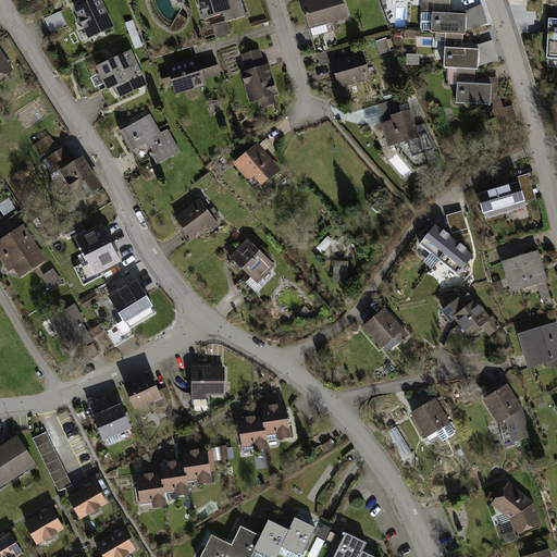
[(98,0),(94,0),(76,9),(81,17),(78,19),(77,22),(78,24),(79,26),(83,27),(85,27),(90,37),(111,26),(107,15),(107,12),(106,9),(103,7),(101,5),(98,0)]
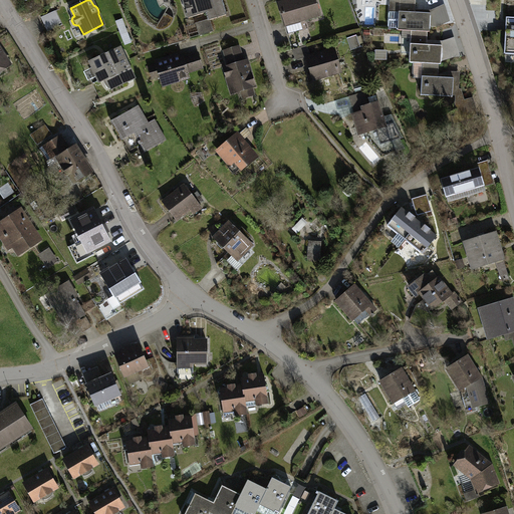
[(183,0),(184,2),(183,2),(184,6),(185,6),(189,18),(207,12),(209,20),(226,15),(221,0),(183,0)]
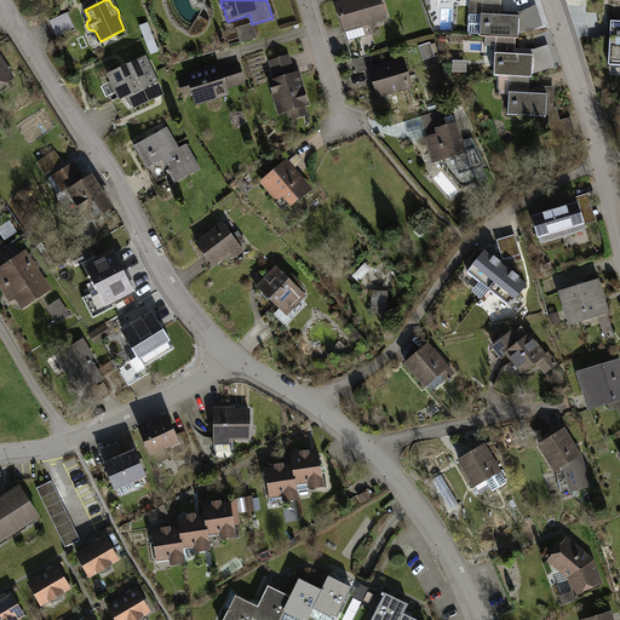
[(379,0),(348,0),(337,4),(348,41),(367,35),(363,24),(385,18),(379,0)]
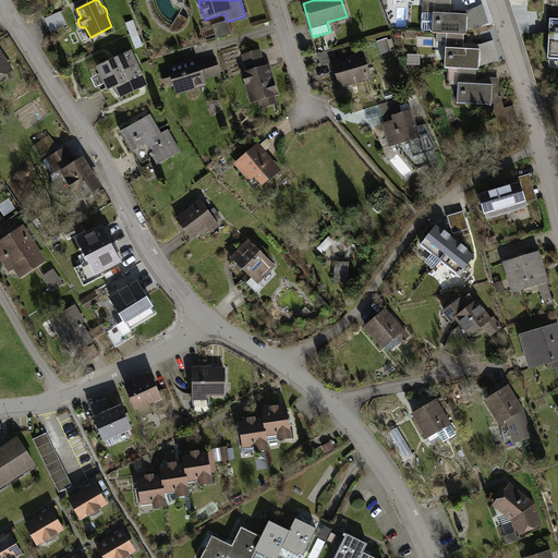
[(451,0),(433,0),(432,33),(446,34),(464,34),(466,34),(468,14),(450,13),(451,0)]
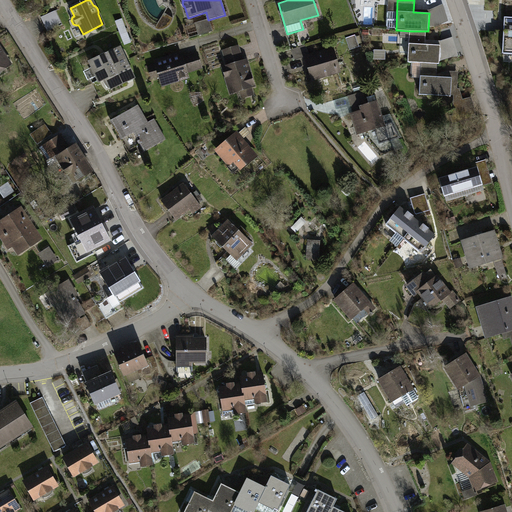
[(47,31),(62,24),(56,10),(41,17),(47,31)]
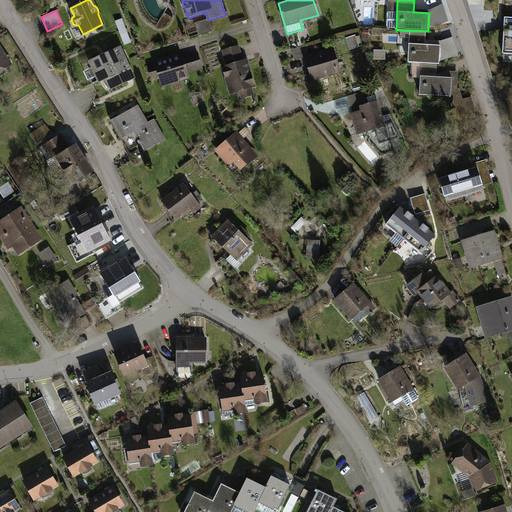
[(511,18),(505,18),(503,53),(511,53),(511,18)]
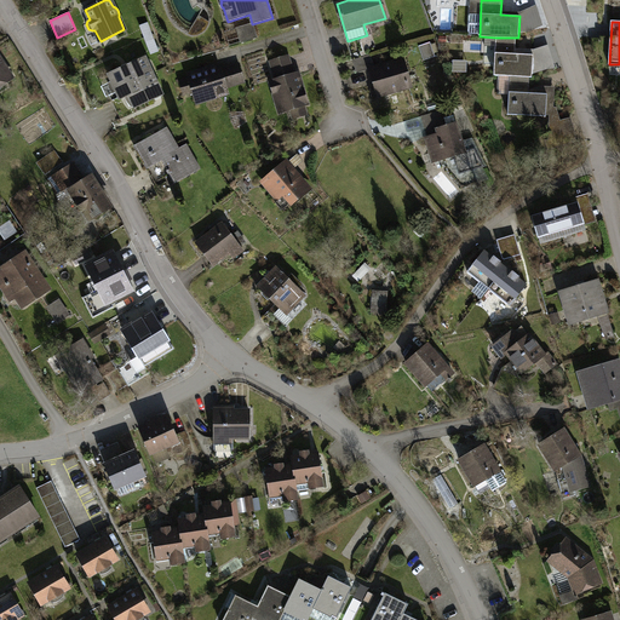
[(151,35),(147,23),(141,26),(144,38),(151,35)]
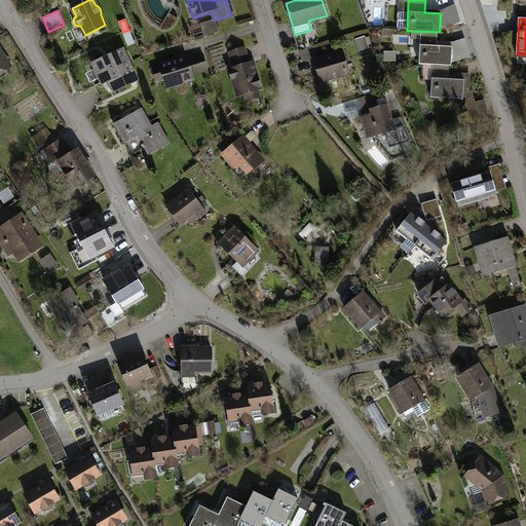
[(438,32),(420,32),(419,64),(422,64),(449,66),(451,66),(452,46),(437,46),(438,32)]
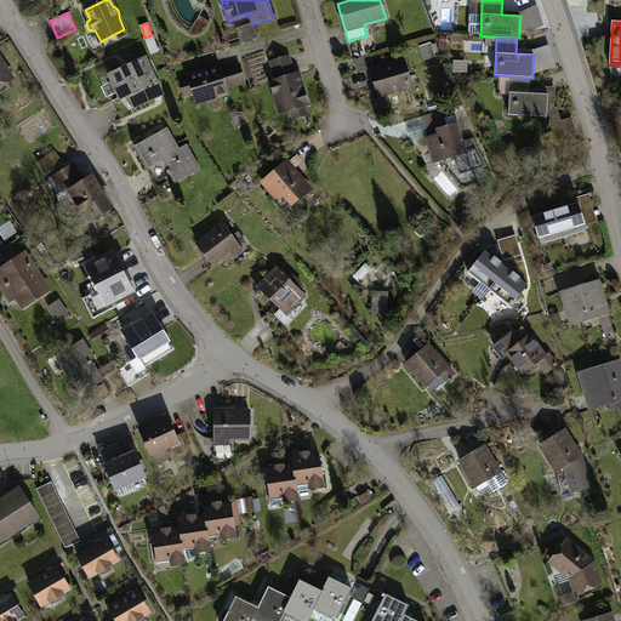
[(154,40),(147,43),(151,52),(157,50),(154,40)]
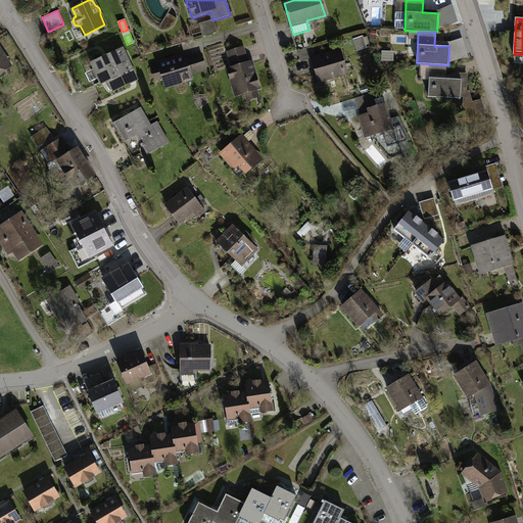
[(354,40),(359,49),(366,47),(362,37),(354,40)]
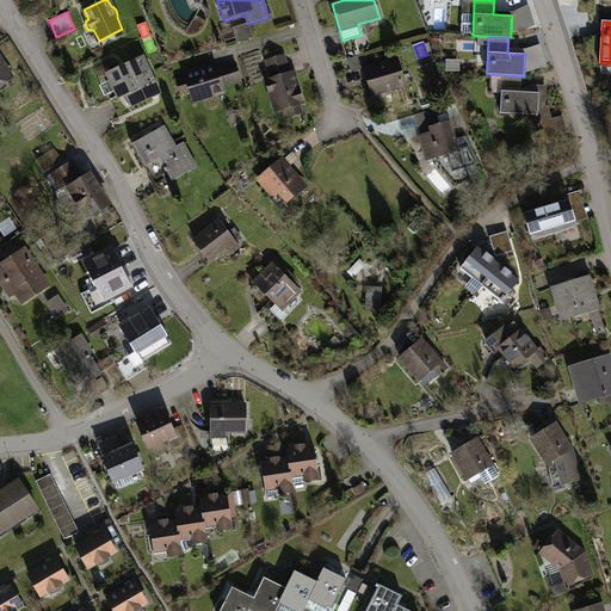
[(349,59),(351,67),(368,62),(365,54),(349,59)]
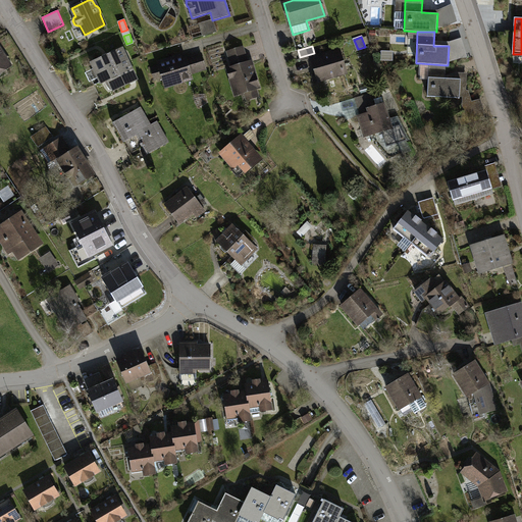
[(257,86),(259,86),(256,75),(254,75),(250,62),(242,64),(240,60),(246,58),(243,48),(228,52),(232,67),(228,68),(228,69),(227,70),(229,79),(231,77),(237,94),(258,88),(257,86)]
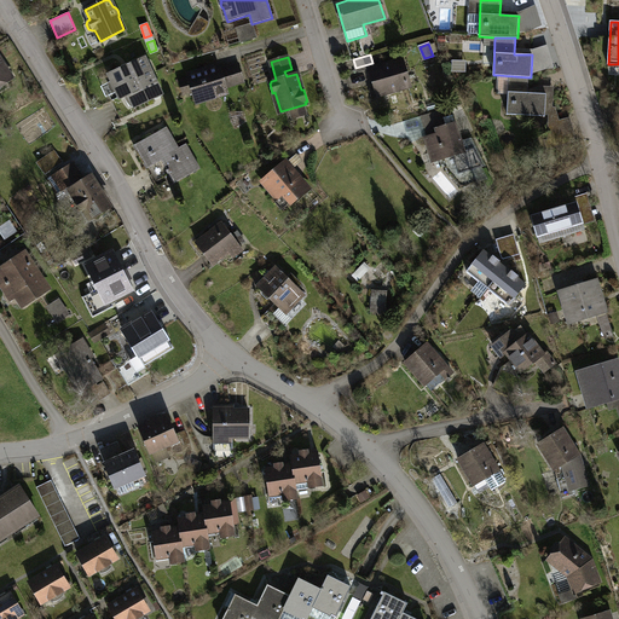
[(152,76),(144,58),(109,74),(121,98),(129,93),(142,88),(139,82),(152,76)]
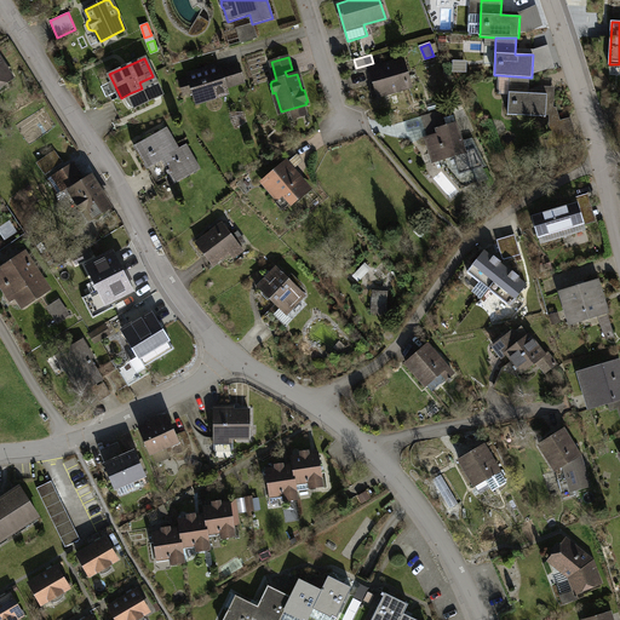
[(402,61),(372,69),(379,95),(409,86),(402,61)]
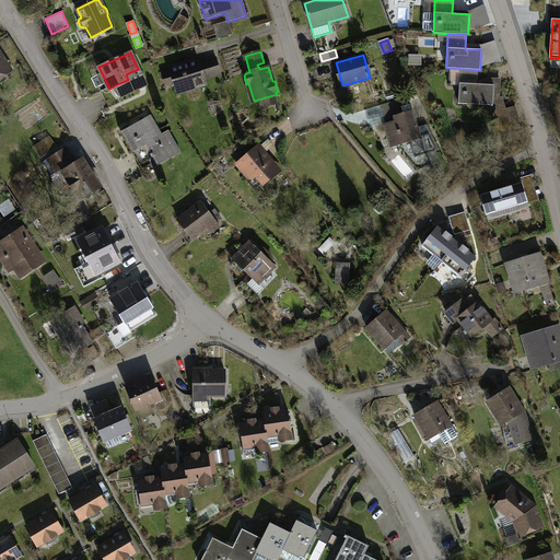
[(0,56),(0,77),(9,71),(0,56)]
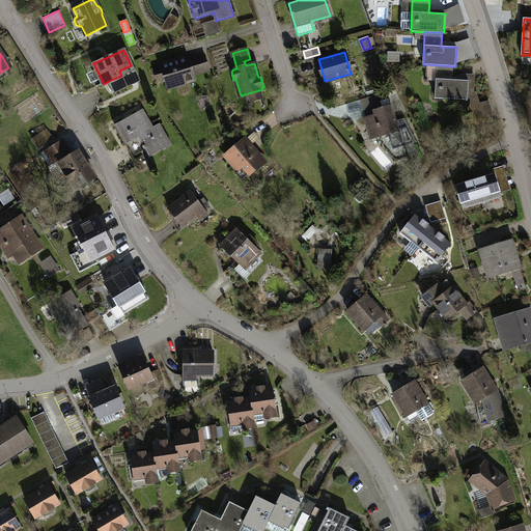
[(188,57),(162,65),(168,87),(194,79),(193,75),(207,71),(203,55),(193,58),(195,64),(190,66),(188,57)]
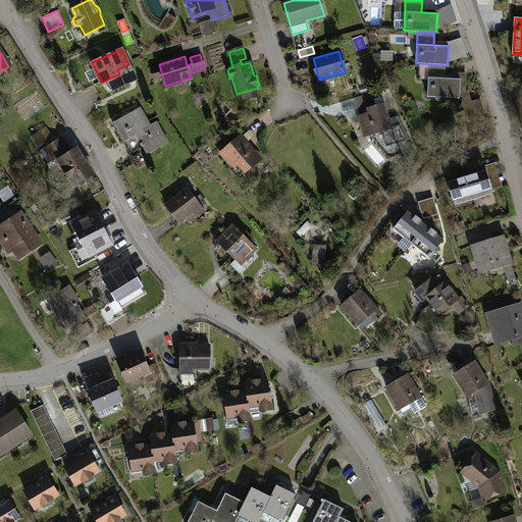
[(446,65),(419,63),(419,76),(417,77),(416,79),(416,81),(417,82),(418,83),(420,83),(421,82),(422,80),(428,80),(427,96),(460,98),(461,80),(445,79),(446,75),(446,65)]
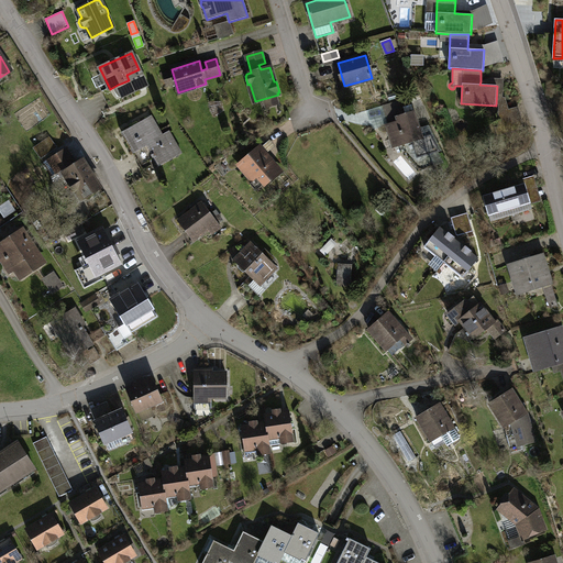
[(129,80),(118,85),(123,97),(146,86),(139,69),(127,75),(129,80)]
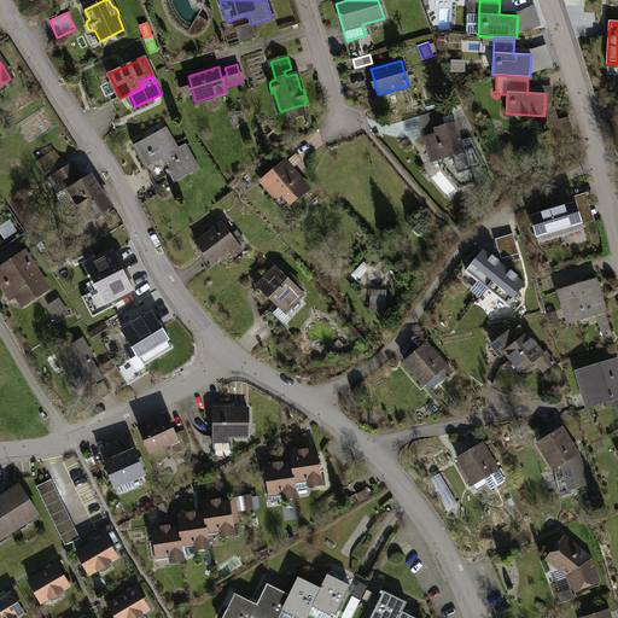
[(538,86),(528,89),(526,93),(546,94),(544,116),(548,116),(547,139),(544,140),(547,149),(576,141),(569,117),(559,120),(555,106),(552,106),(553,86),(538,86)]
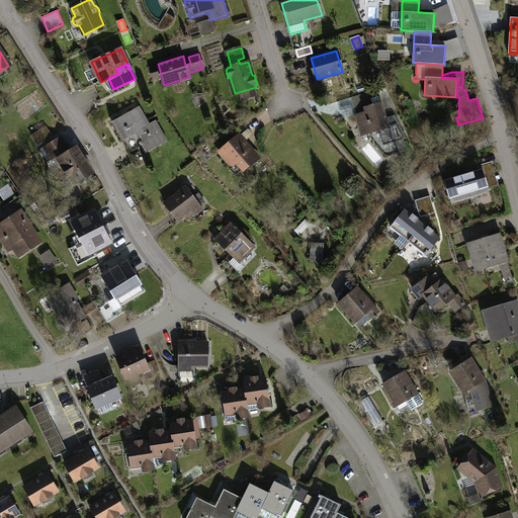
[(385,157),(408,151),(395,125),(398,124),(395,117),(385,120),(380,103),(371,105),(367,93),(352,97),(357,114),(356,115),(362,136),(370,133),(373,143),(385,157)]
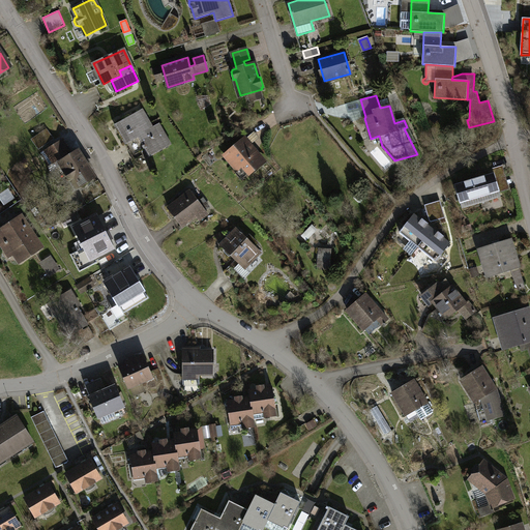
[(364,118),(365,117),(360,99),(345,104),(350,122),(364,118)]
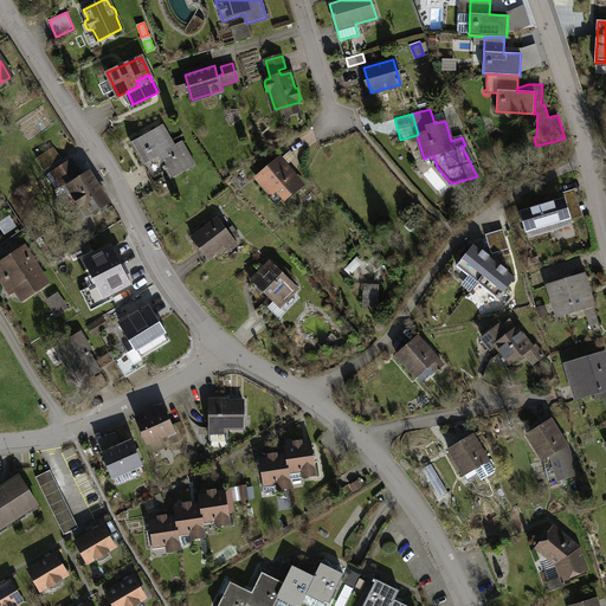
[(159,127),(135,141),(147,162),(159,155),(165,166),(162,167),(165,169),(167,168),(168,169),(166,171),(171,179),(195,165),(182,141),(175,146),(168,134),(165,136),(159,127)]
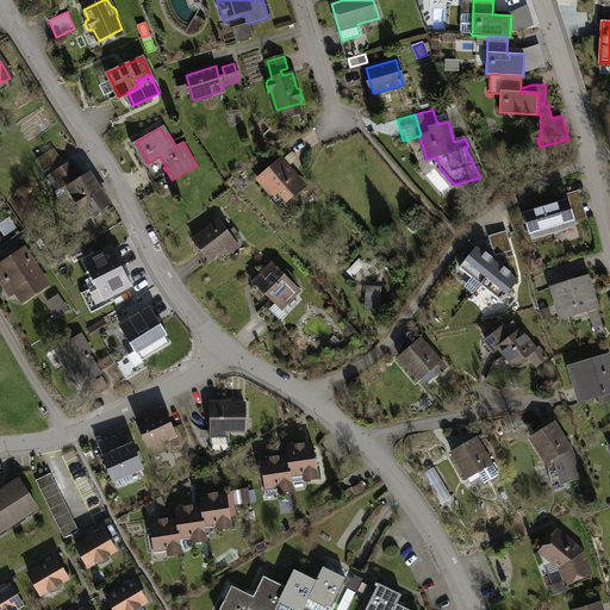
[(298,148),(286,157),(291,163),(303,153),(298,148)]
